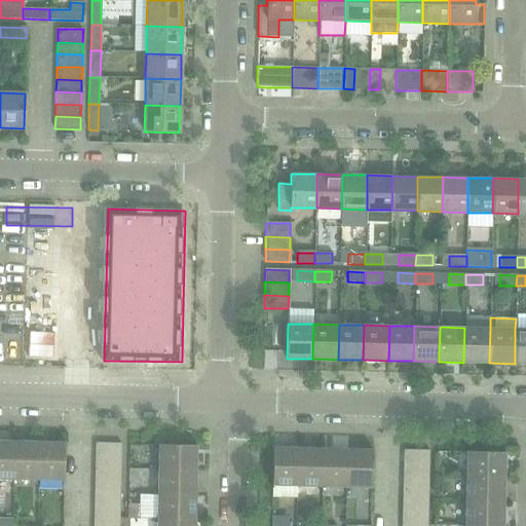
[(490,328),(464,328),(463,363),(489,363),(490,328)]
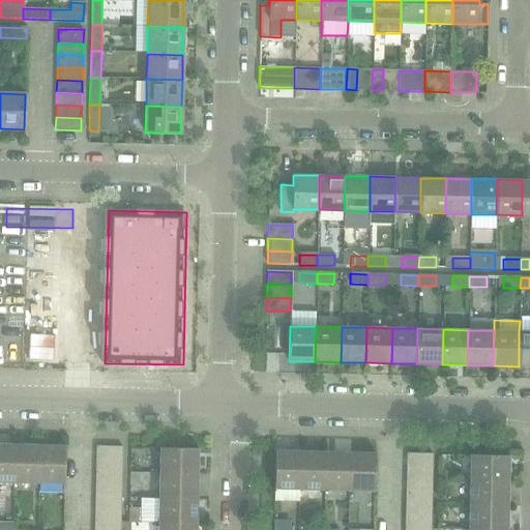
[(529,330),(519,331),(519,366),(529,366),(529,330)]
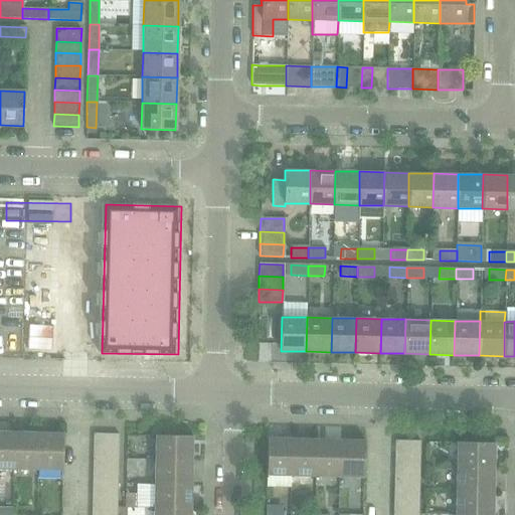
[(14,432),(0,431),(0,469),(13,470),(14,432)]
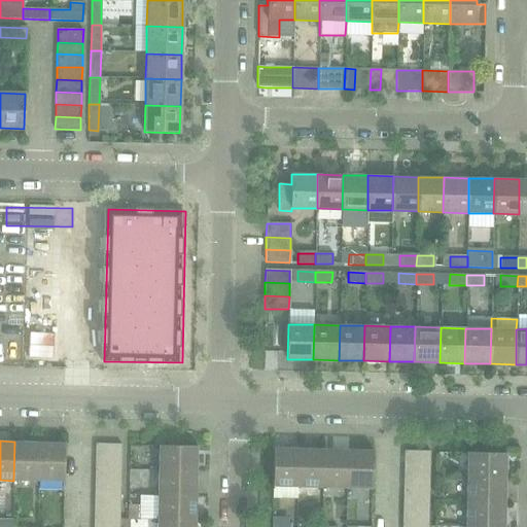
[(39,443),(14,442),(13,481),(38,481),(39,443)]
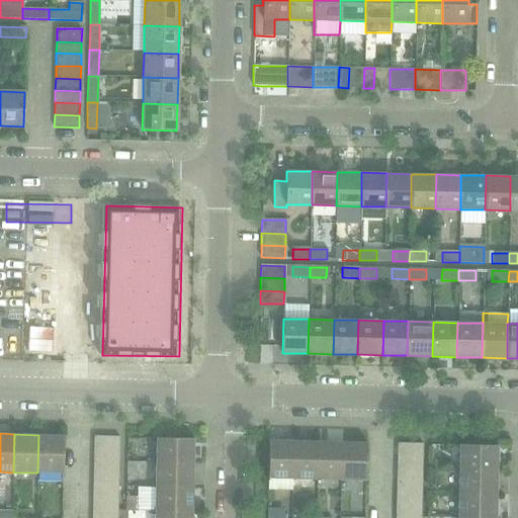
[(64,435),(38,435),(37,472),(63,473),(64,435)]
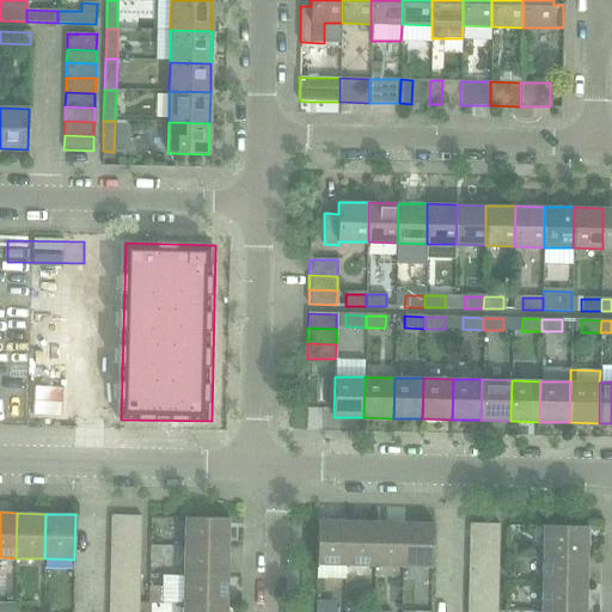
[(141,516),(111,515),(110,532),(141,532),(141,516)]
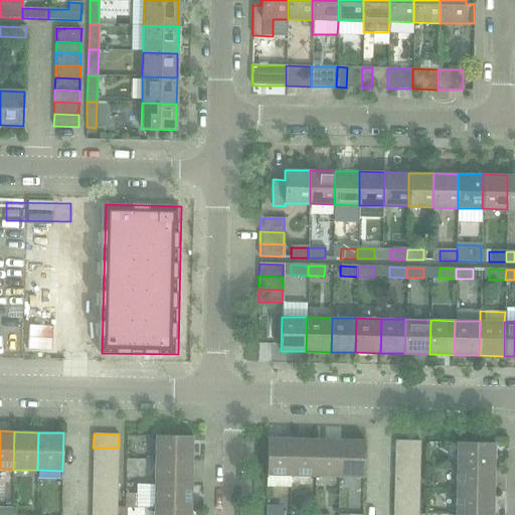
[(155,435),(154,460),(192,460),(192,436),(155,435)]
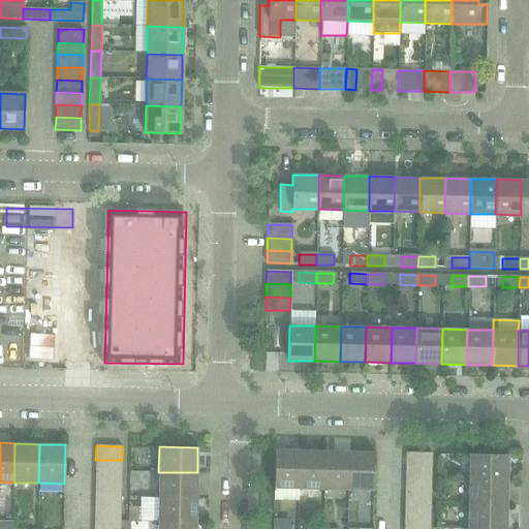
[(299,449),(274,449),(273,488),(298,489),(299,449)]
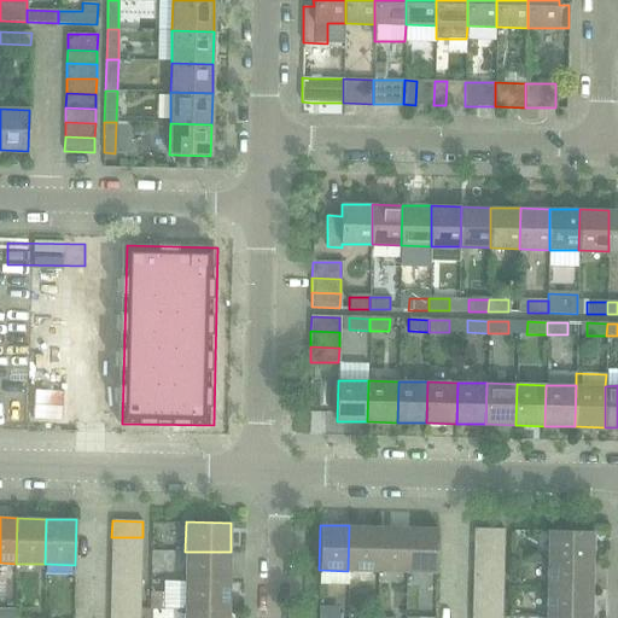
[(378,526),(349,525),(348,571),(377,572),(378,526)]
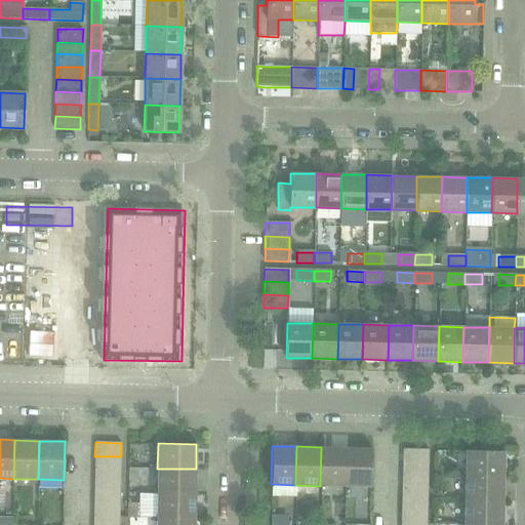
[(347,448),(321,447),(320,486),(346,486),(347,448)]
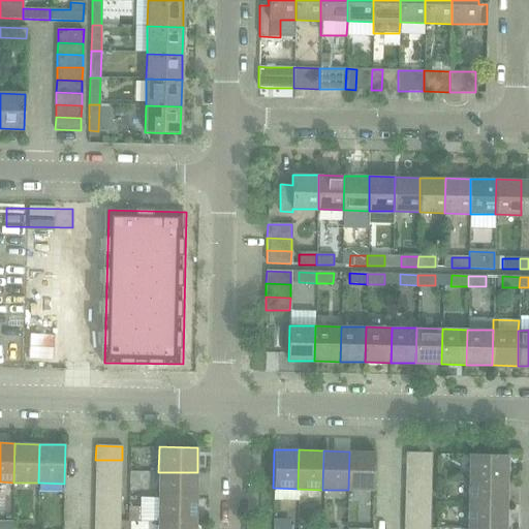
[(375,452),(349,452),(348,490),(374,491),(375,452)]
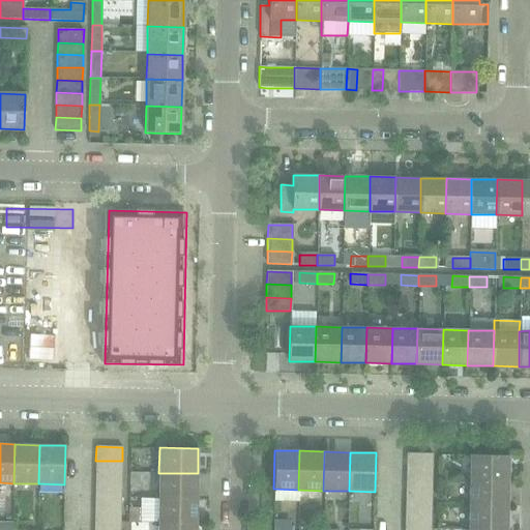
[(433,453),(407,453),(407,467),(433,468),(433,453)]
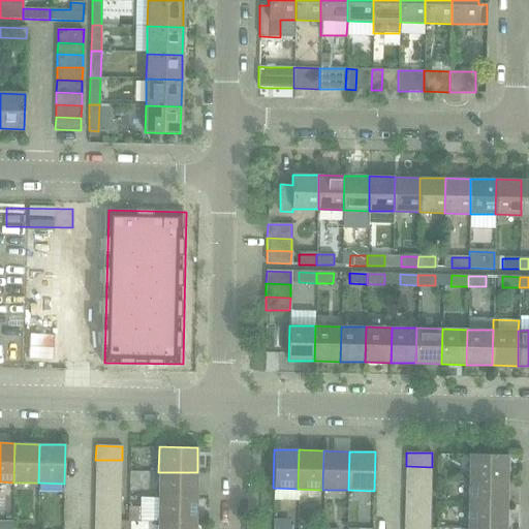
[(469,454),(469,455),(468,479),(507,480),(507,455),(469,454)]
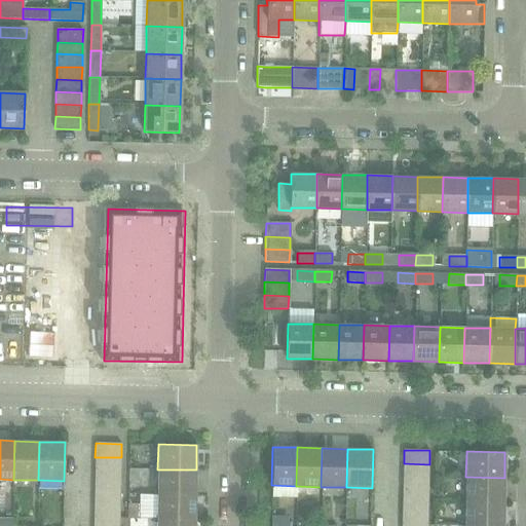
[(121,457),(95,457),(95,468),(120,470),(121,457)]
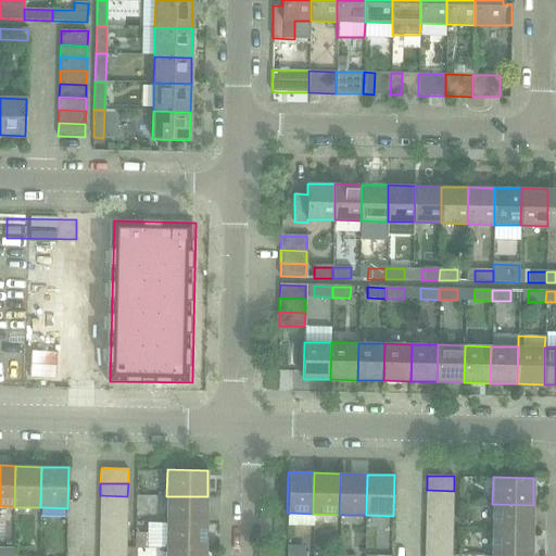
[(454,491),(427,490),(427,503),(454,504),(454,491)]
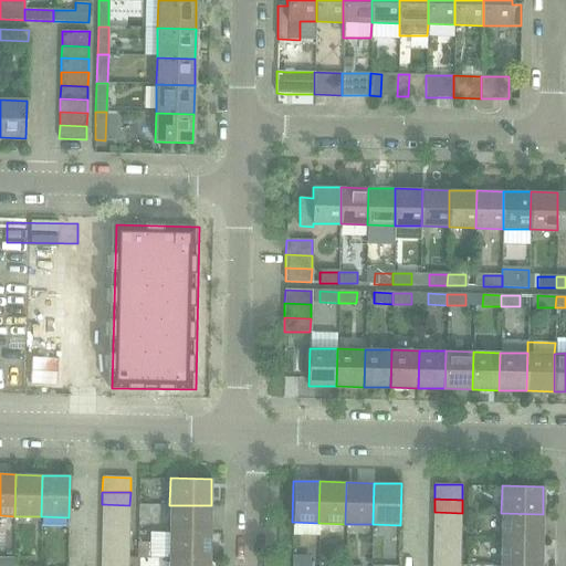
[(129,505),(102,504),(102,517),(129,519),(129,505)]
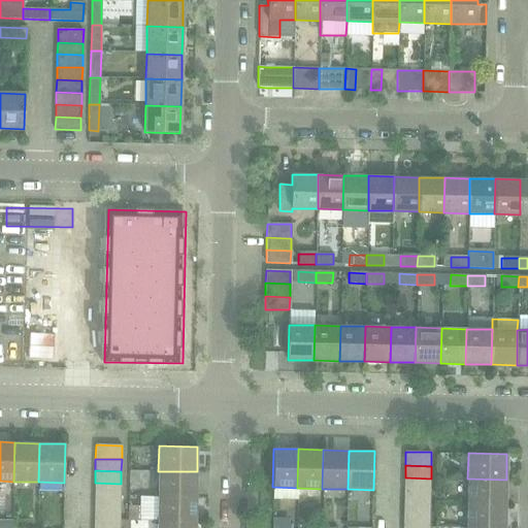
[(197,471),(158,471),(158,495),(196,496),(197,471)]
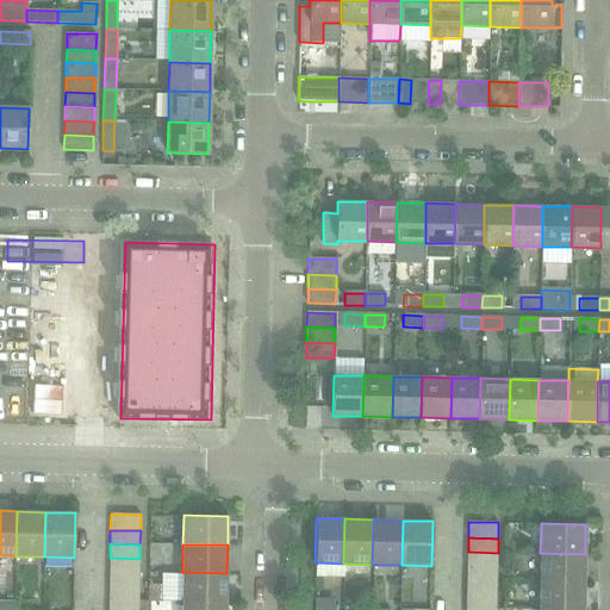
[(498,553),(468,552),(467,566),(497,566),(498,553)]
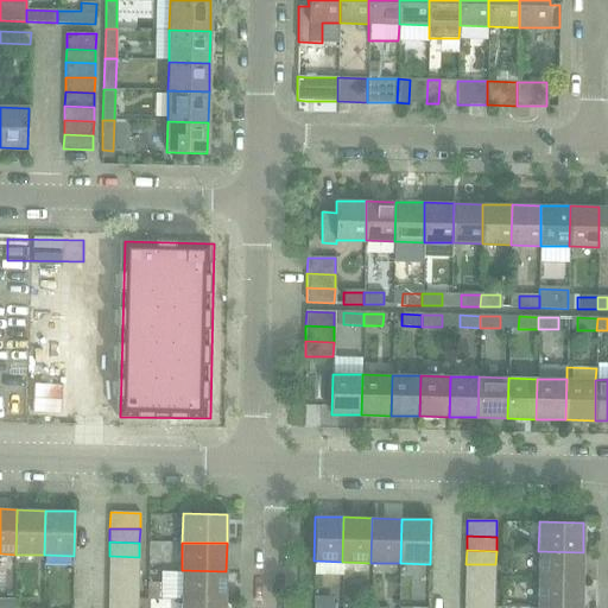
[(583,552),(538,551),(537,580),(582,581),(583,552)]
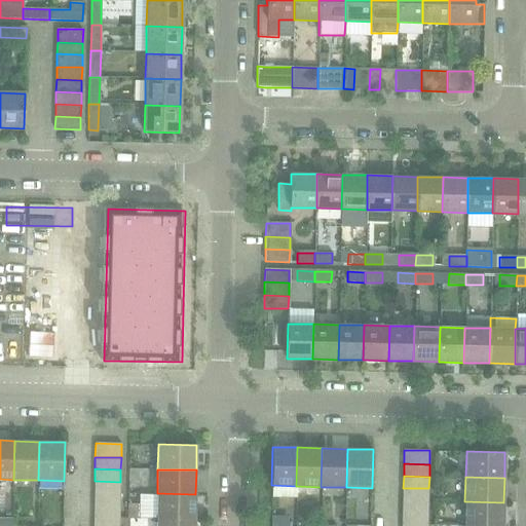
[(120,482),(95,481),(94,493),(120,494),(120,482)]
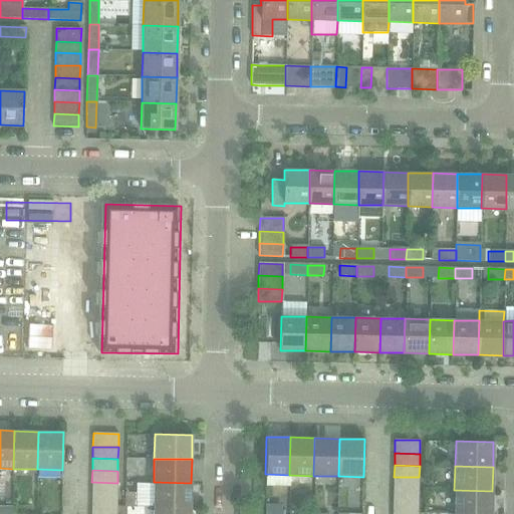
[(419,477),(394,477),(394,489),(419,489),(419,477)]
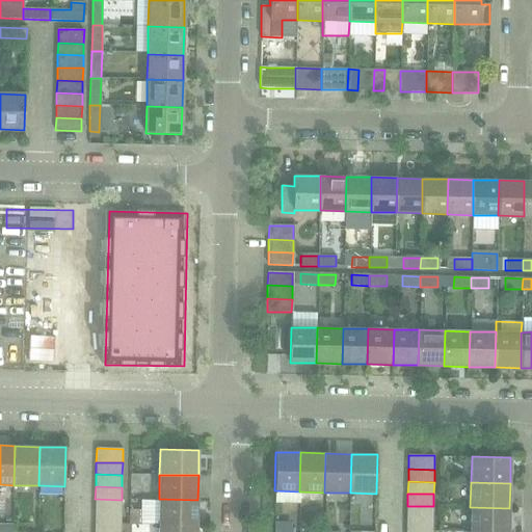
[(122,500),(95,499),(95,511),(121,512),(122,500)]
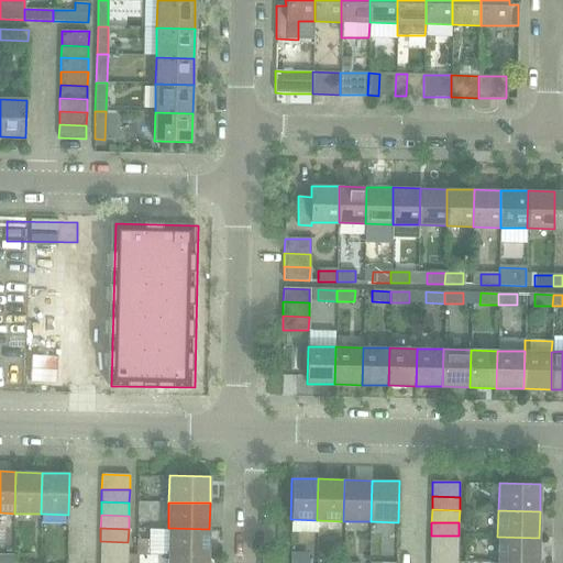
[(209,529),(168,528),(167,555),(209,556),(209,529)]
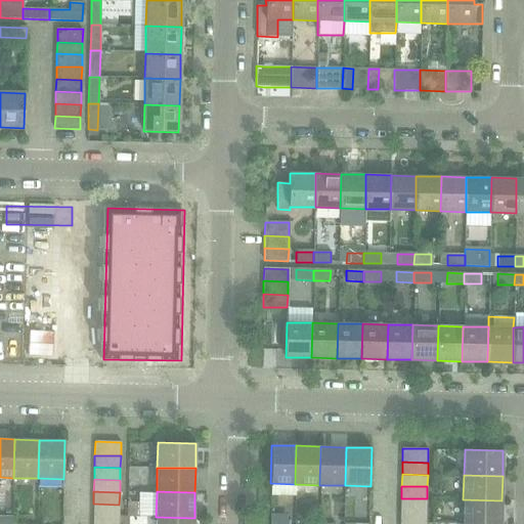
[(427,498),(401,498),(401,510),(427,511),(427,498)]
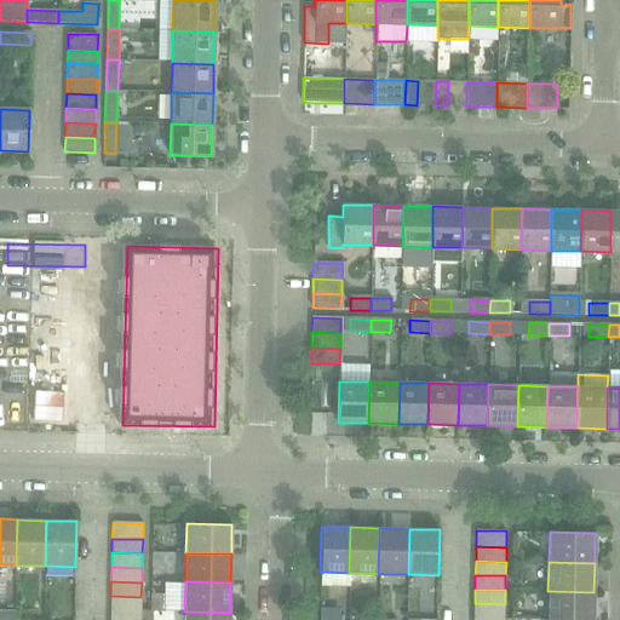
[(592,619),(593,592),(547,591),(547,619),(556,619),(592,619)]
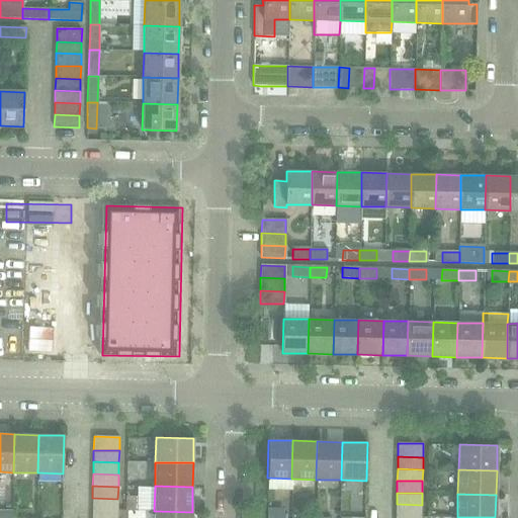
[(117,499),(92,498),(92,510),(117,510),(117,499)]
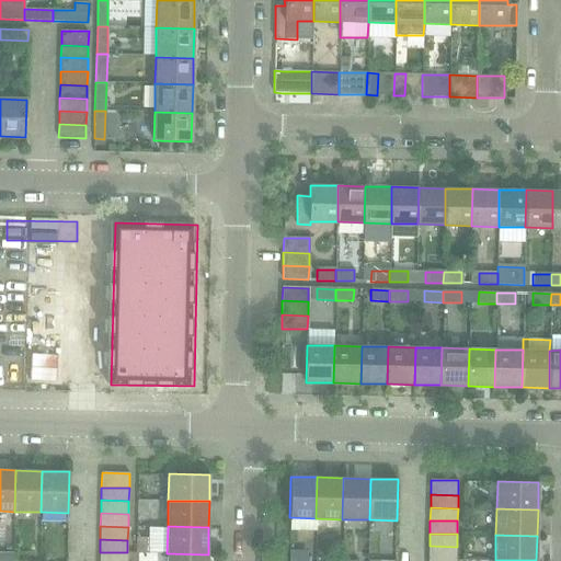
[(457,547),(430,546),(430,559),(456,560),(457,547)]
